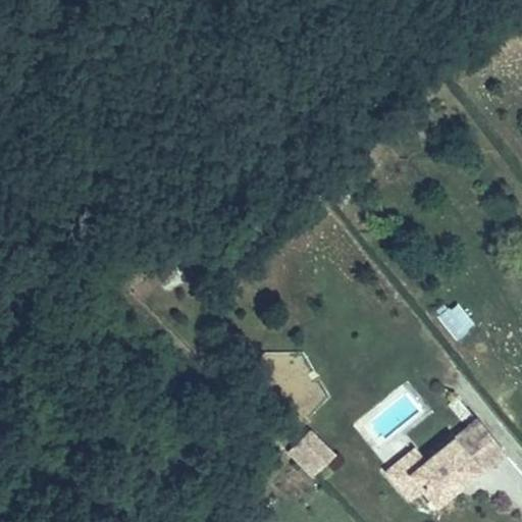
[(435,315),(456,341),(475,324),(455,300),(435,315)]
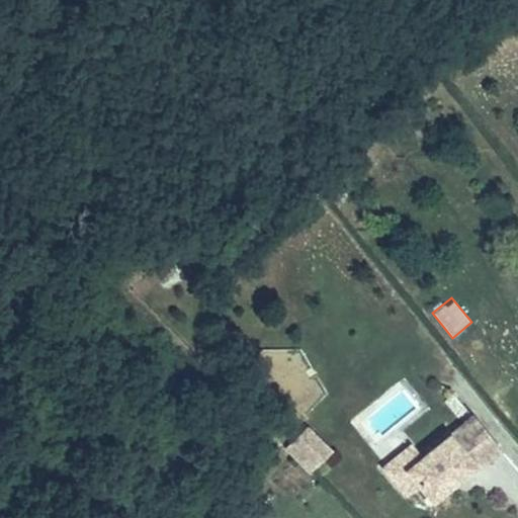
[(423,456),(407,468),(420,485),(433,500),(448,487),(445,483),(450,479),(453,483),(473,465),(477,468),(501,447),(473,414),(423,456)]
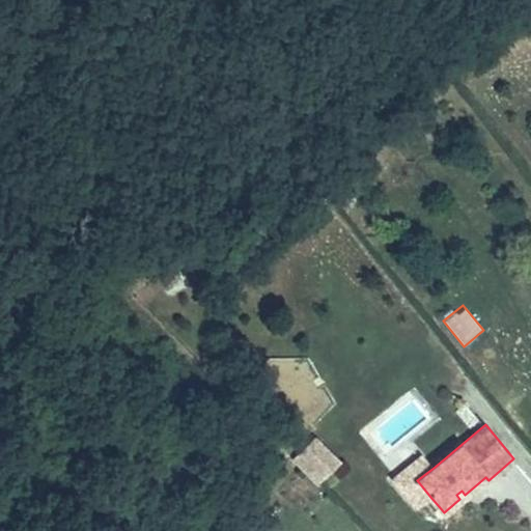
[(316,485),(340,463),(315,436),(290,459),(316,485)]
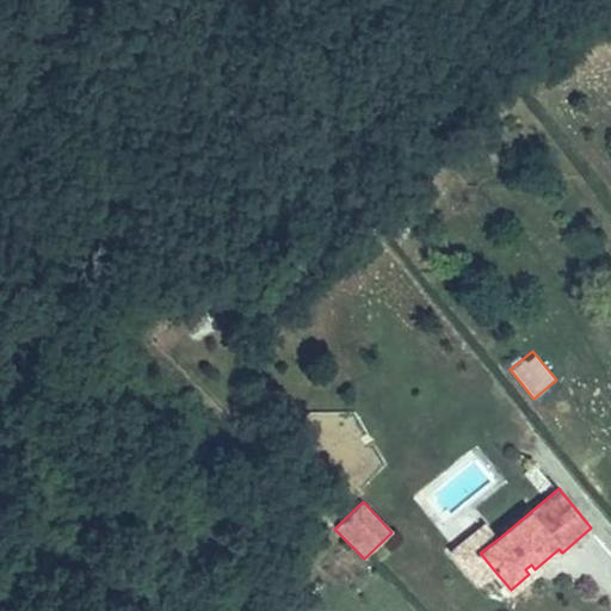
[(480,553),(499,538),(486,523),(452,550),(480,584),(495,572),(480,553)]
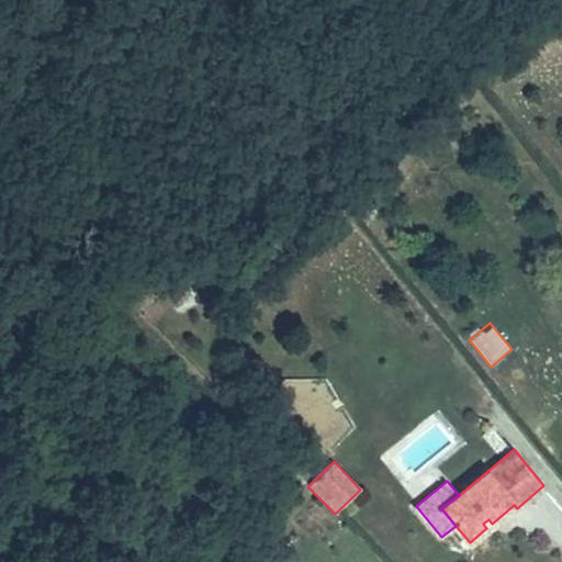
[(483,524),(486,528),(492,524),(489,519),(483,524)]
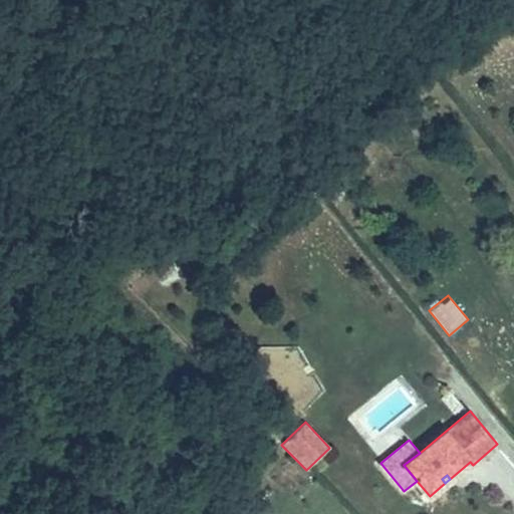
All buildings are outlined.
